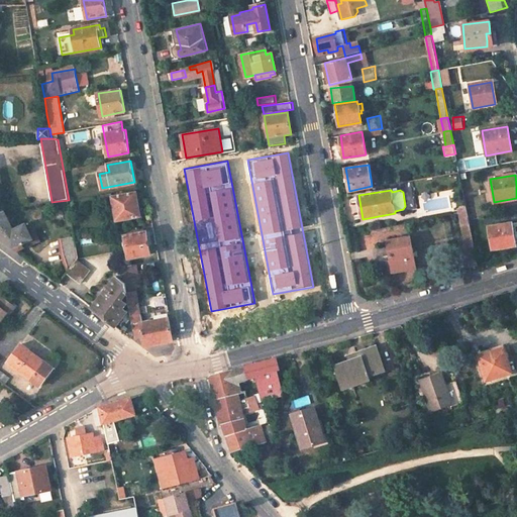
[(135,192),(112,197),(117,220),(140,216),(135,192)]
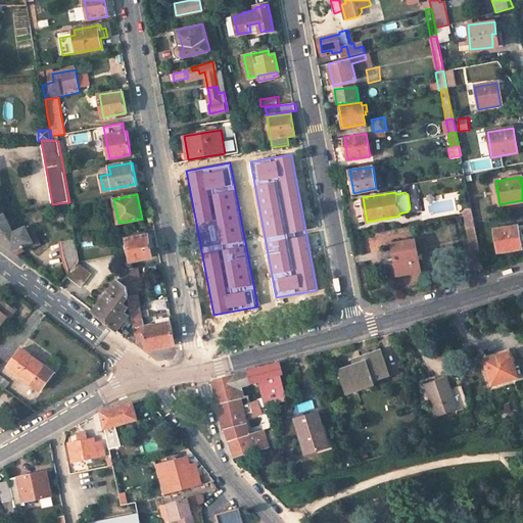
[(0,214),(0,241),(18,255),(26,251),(24,248),(33,243),(26,228),(13,233),(4,214),(0,214)]
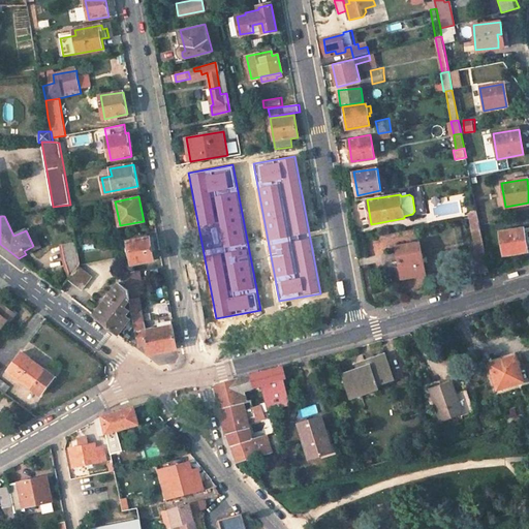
[(470,222),(480,273),(489,272),(478,220),(470,222)]
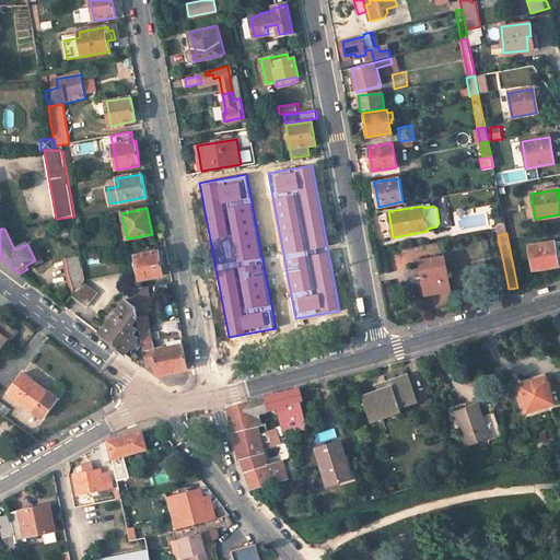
[(552,242),(528,246),(533,270),(557,266),(555,254),(552,242)]
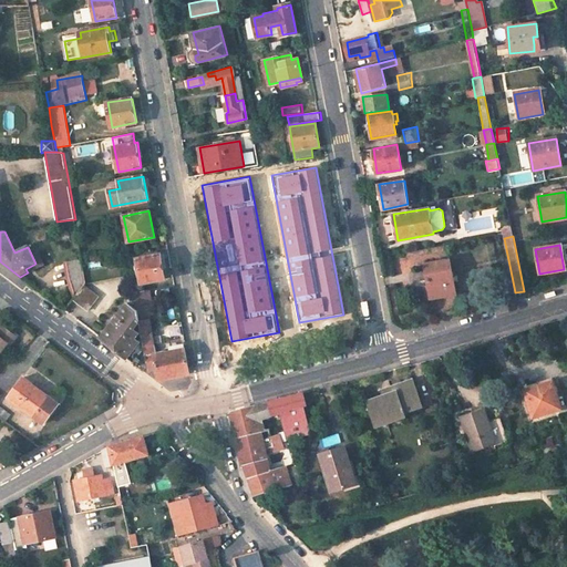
[(162,254),(137,258),(141,279),(133,280),(134,291),(145,290),(144,282),(165,278),(162,254)]
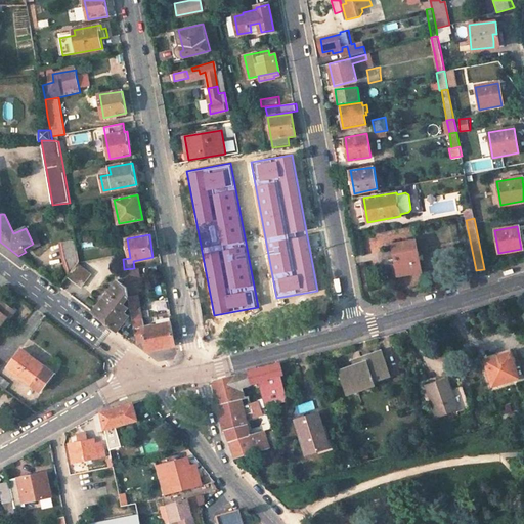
[(61,242),(63,257),(69,277),(79,264),(80,262),(76,239),(61,242)]
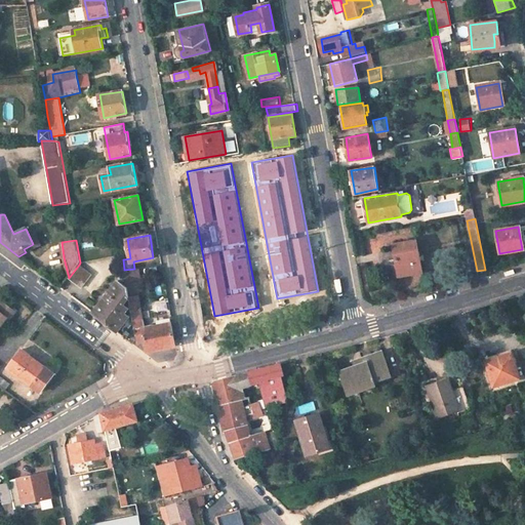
[(417,241),(394,245),(400,277),(422,273),(417,241)]
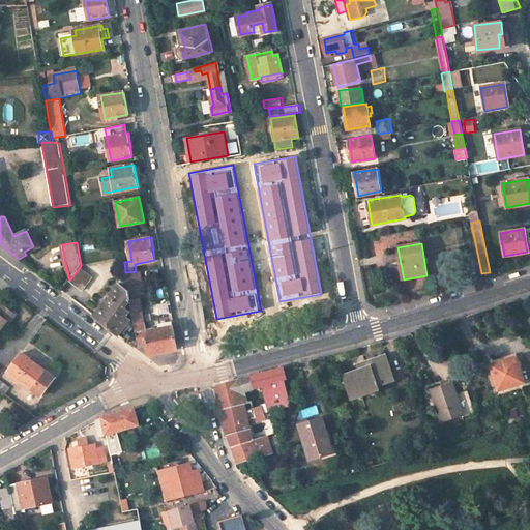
[(69,281),(83,291),(92,277),(80,267),(69,281)]
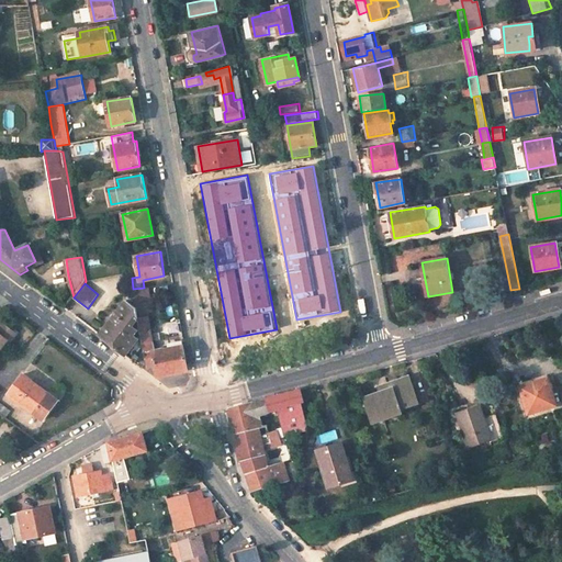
[(155,351),(147,312),(153,311),(149,295),(148,287),(144,288),(133,289),(135,295),(139,318),(142,333),(144,347),(146,361),(147,367),(156,366),(158,377),(188,370),(183,343),(172,344),(173,349),(155,351)]
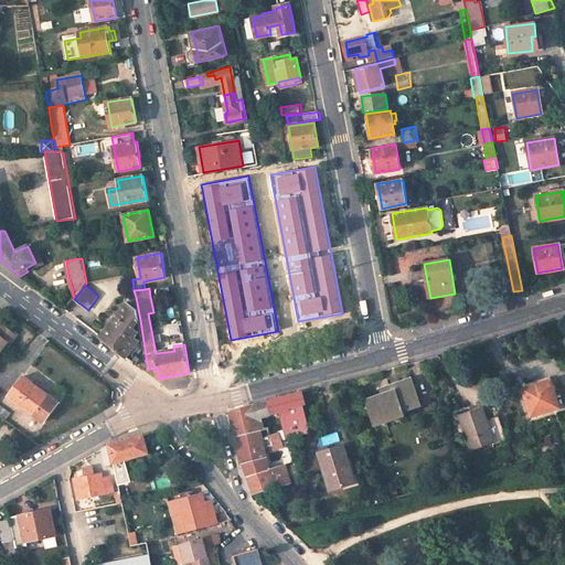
[(129,302),(102,337),(135,362),(145,349),(142,334),(138,340),(135,337),(138,331),(134,327),(140,320),(136,297),(129,302)]
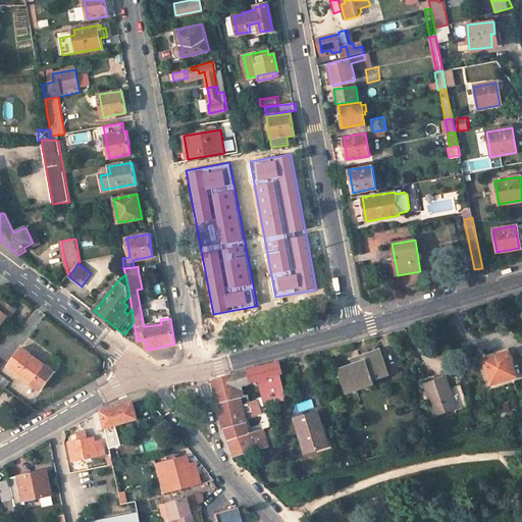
[(3,322),(13,308),(0,298),(0,322),(1,321),(3,322)]
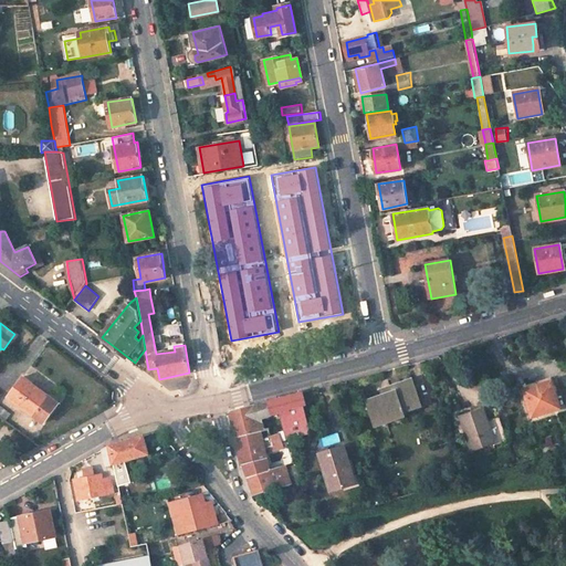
[(145,349),(135,363),(144,369),(147,364),(145,349)]
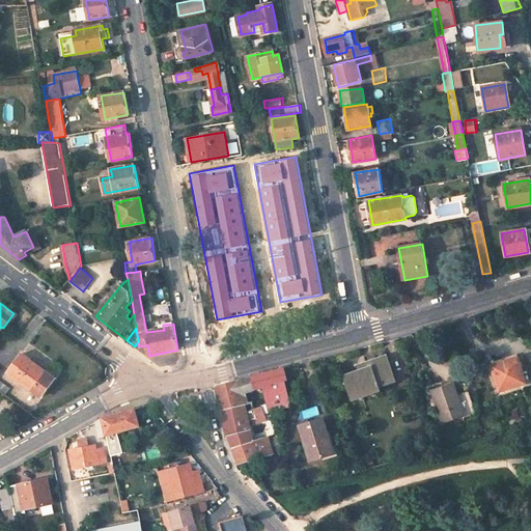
[(22,354),(7,372),(40,397),(54,379),(29,359),(29,360),(22,354)]
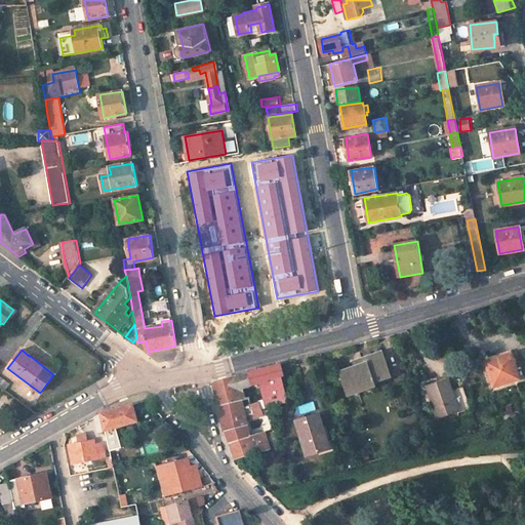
[(374,360),(341,371),(349,393),(375,384),(375,380),(391,375),(382,352),(372,355),(374,360)]
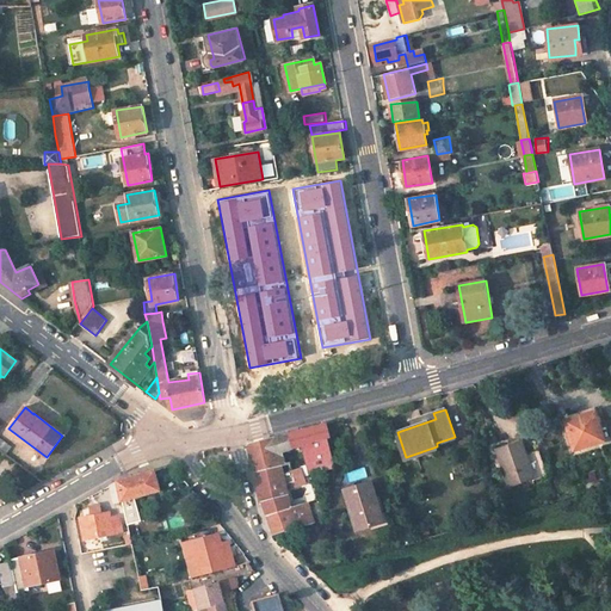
[(579,415),(565,419),(574,449),(604,439),(596,413),(579,418),(579,415)]
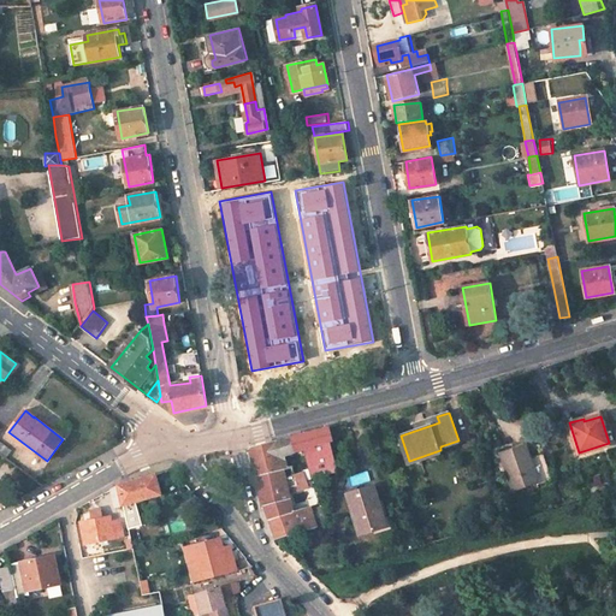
[(307,448),(312,467),(304,469),(306,469),(307,477),(308,479),(314,477),(339,471),(332,440),(335,439),(331,426),(314,431),(284,439),(280,443),(277,442),(268,443),(252,448),(258,474),(283,468),(284,467),(280,455),(307,448)]
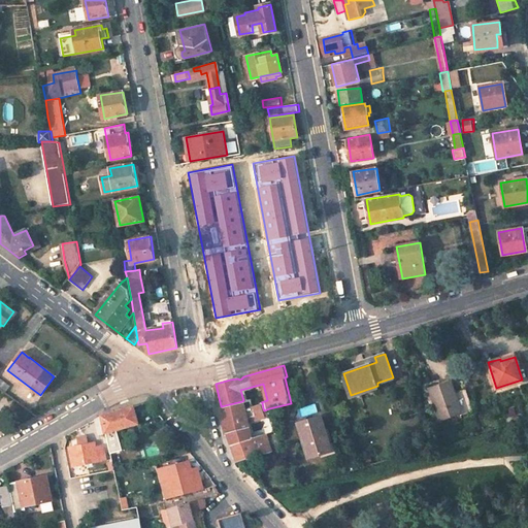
[(452,381),(430,387),(439,418),(461,411),(452,381)]
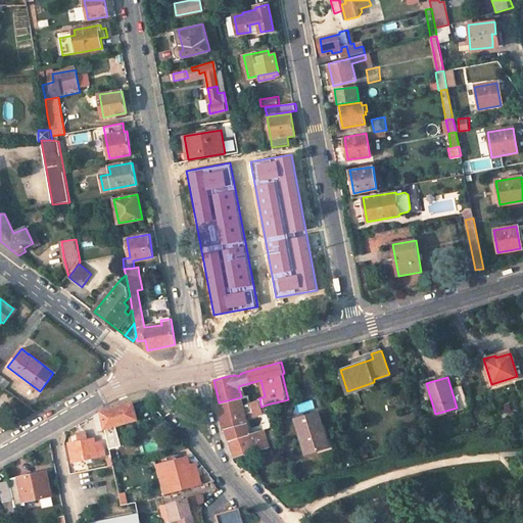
[(241,396),(240,397),(242,403),(250,400),(249,394),(241,396)]
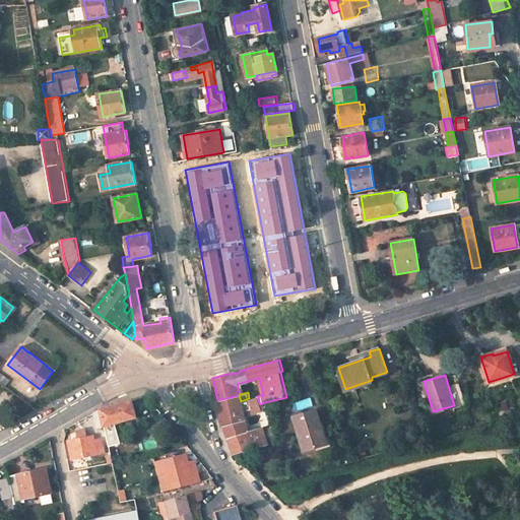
[(239,395),(217,400),(222,423),(223,428),(225,428),(228,437),(248,430),(244,414),(242,407),(251,404),(249,398),(241,401),(239,395)]
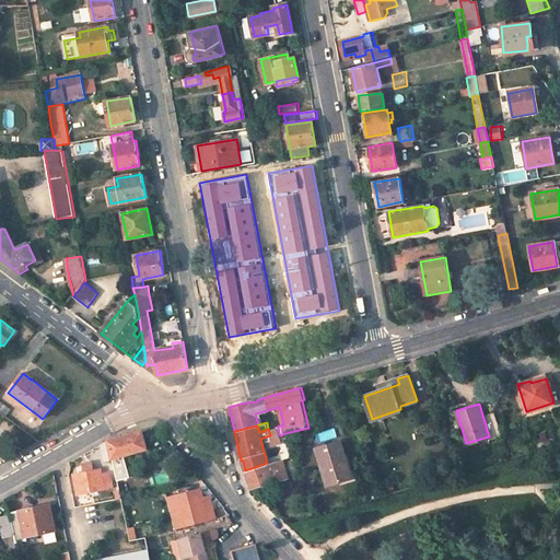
[(277,427),(268,429),(270,435),(279,433),(278,427),(277,427)]
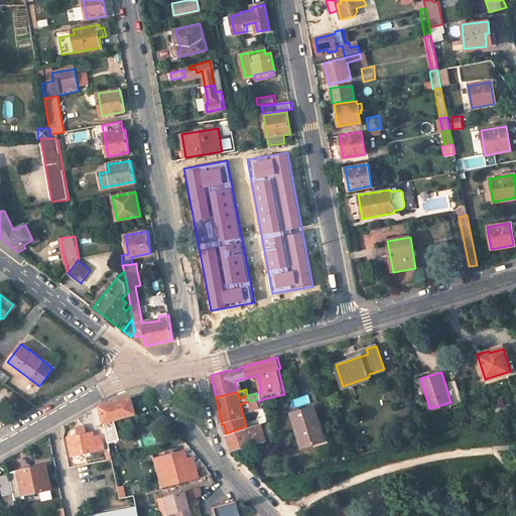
[(119,400),(101,405),(104,422),(136,413),(132,396),(119,400)]
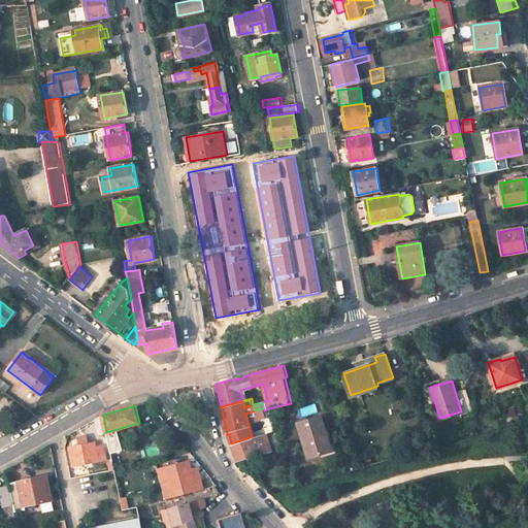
[(245,414),(248,421),(265,416),(263,408),(255,410),(245,414)]
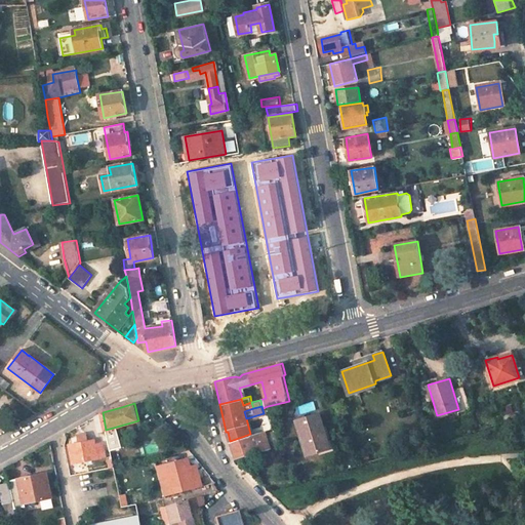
[(319,412),(297,419),(308,454),(330,447),(319,412)]
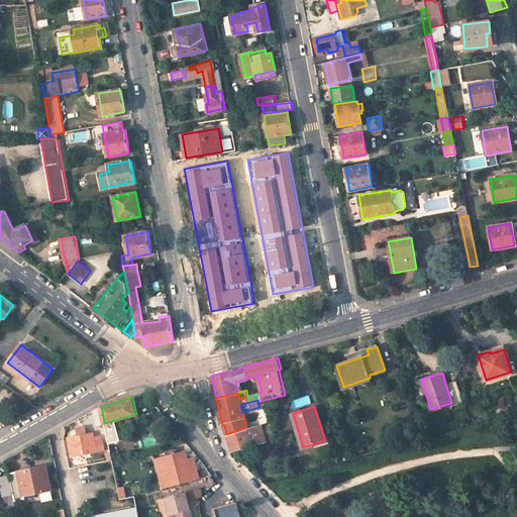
[(246,427),(226,434),(232,451),(266,441),(266,440),(262,426),(261,424),(246,427)]
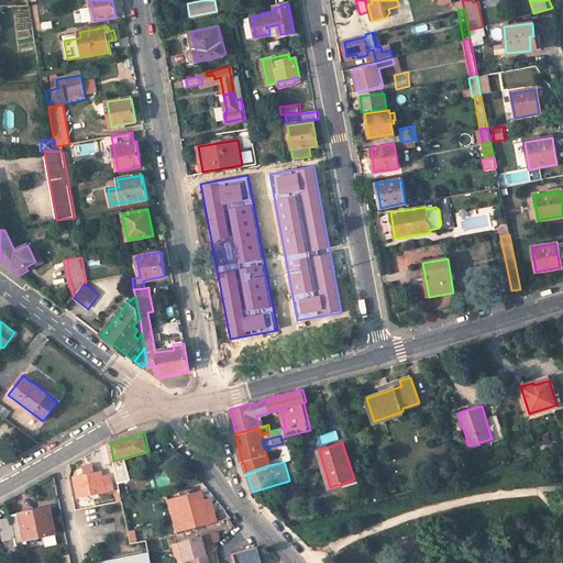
[(295,462),(285,464),(289,479),(299,476),(295,462)]
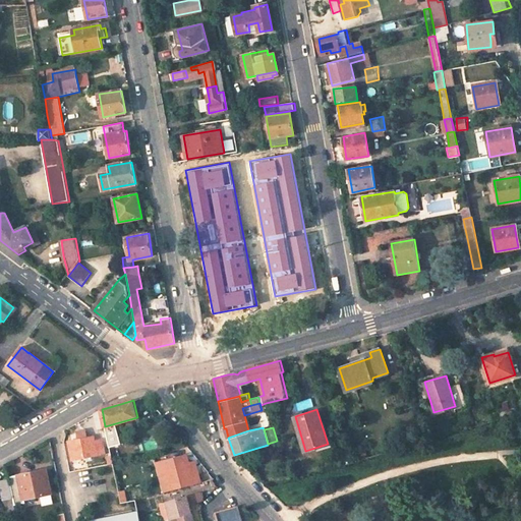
[(79,440),(69,442),(73,460),(105,453),(102,440),(96,441),(95,437),(88,438),(85,430),(78,431),(79,440)]
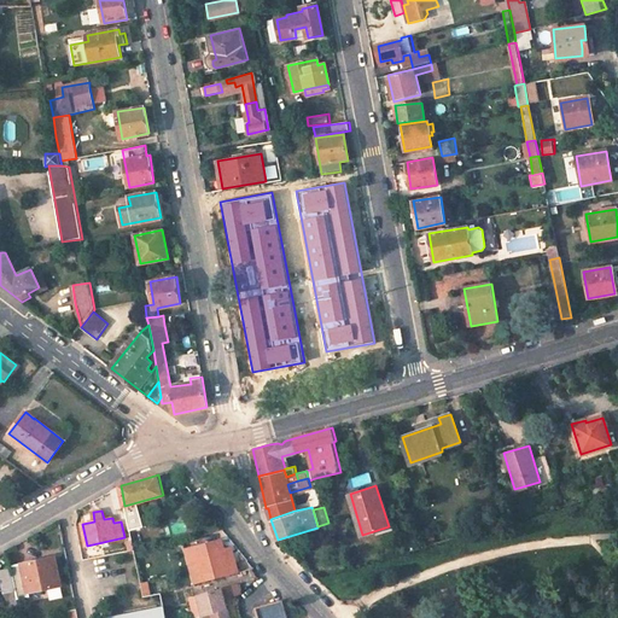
[(233,560),(226,561),(222,548),(220,537),(192,544),(200,579),(235,571),(233,560)]
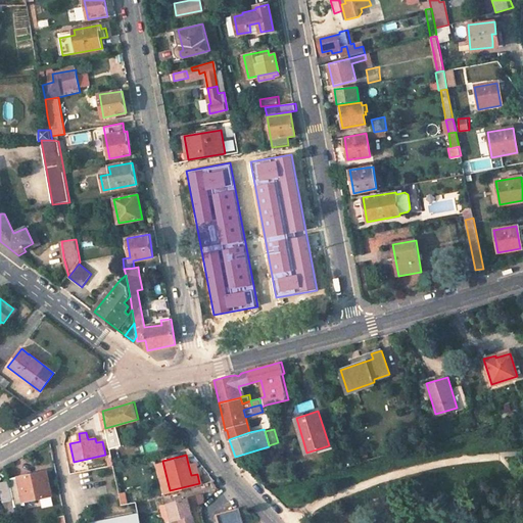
[(170,490),(162,461),(156,463),(163,492),(170,490)]
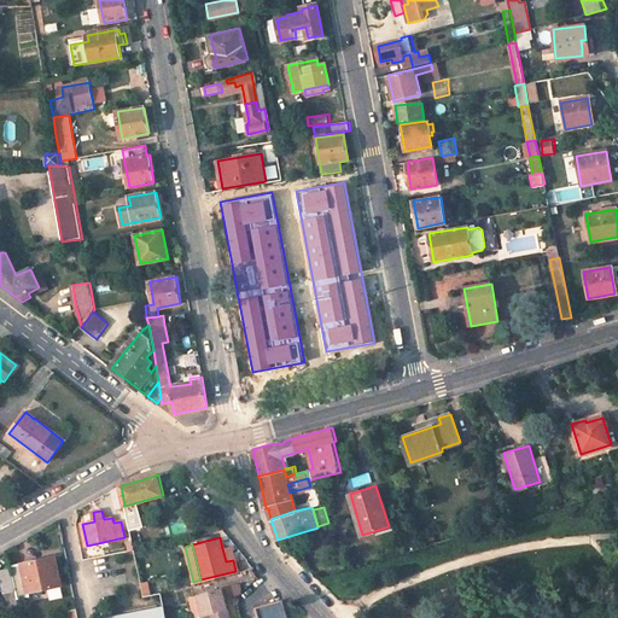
[(226,561),(233,560),(229,546),(222,548),(226,561)]
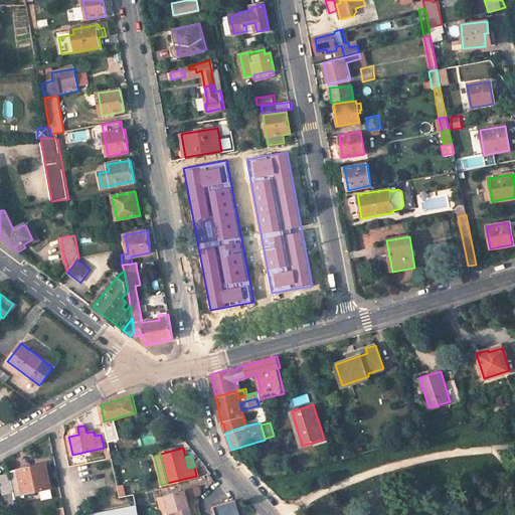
[(36,465),(8,472),(12,493),(14,499),(23,497),(23,493),(41,489),(36,465)]
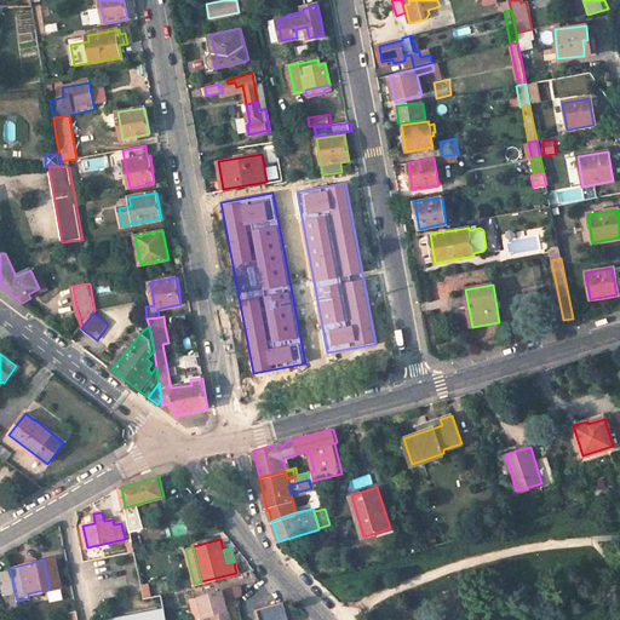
[(230,619),(227,608),(224,598),(240,593),(237,584),(197,596),(204,616),(208,614),(210,619),(230,619)]
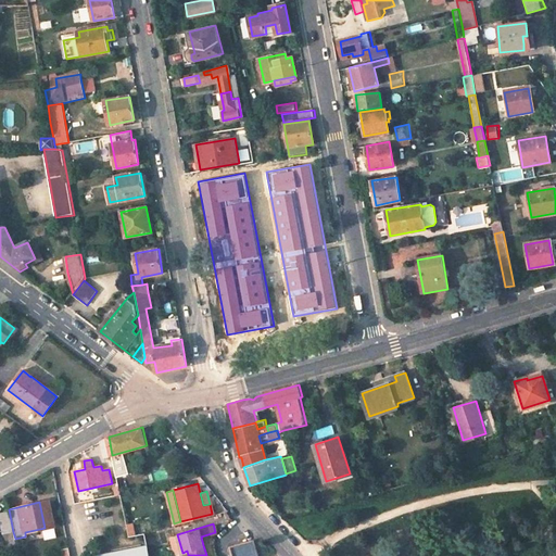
[(15,539),(13,532),(4,534),(8,548),(16,546),(15,539)]
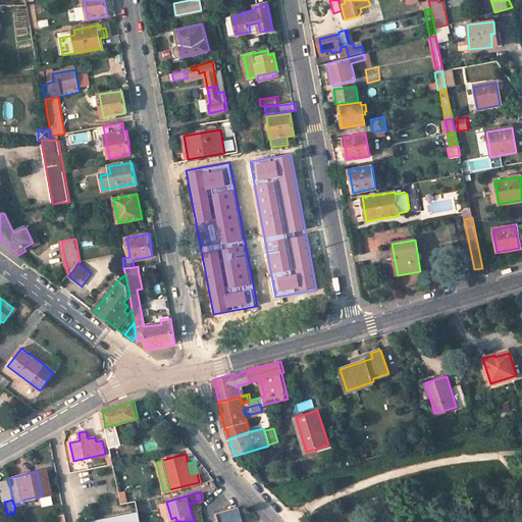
[(121,516),(89,521),(140,521),(139,512),(121,516)]
